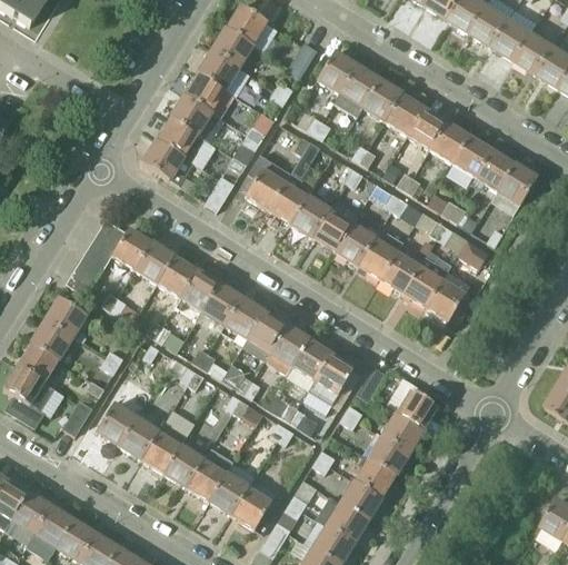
[(0,0),(0,8),(9,13),(17,0),(0,0)]
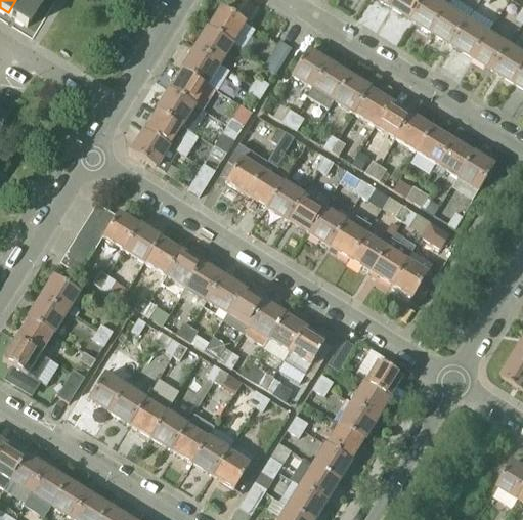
[(15,0),(8,12),(28,25),(43,0),(15,0)]
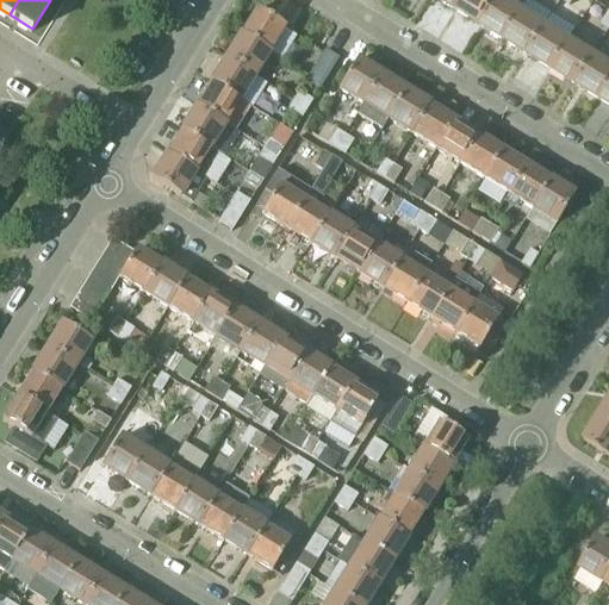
[(461,0),(458,6),(482,22),(495,0),(461,0)]
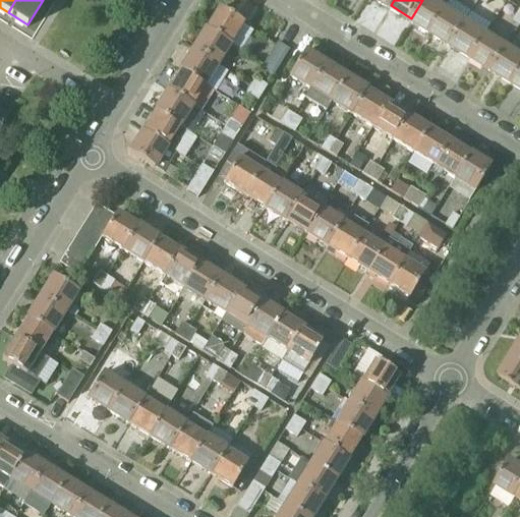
[(422,0),(411,18),(431,31),(451,1),(451,0),(422,0)]
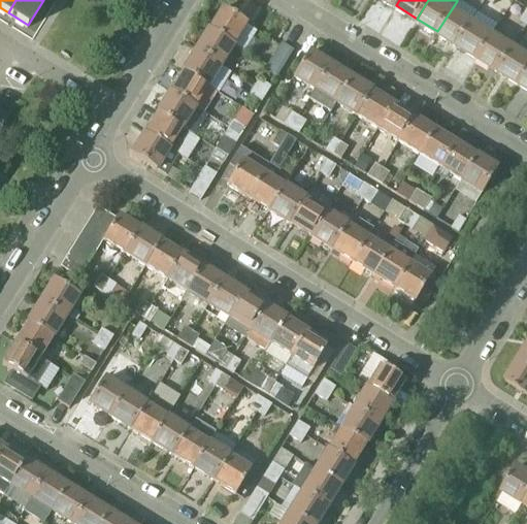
[(457,1),(437,31),(458,44),(473,20),(476,13),(457,1)]
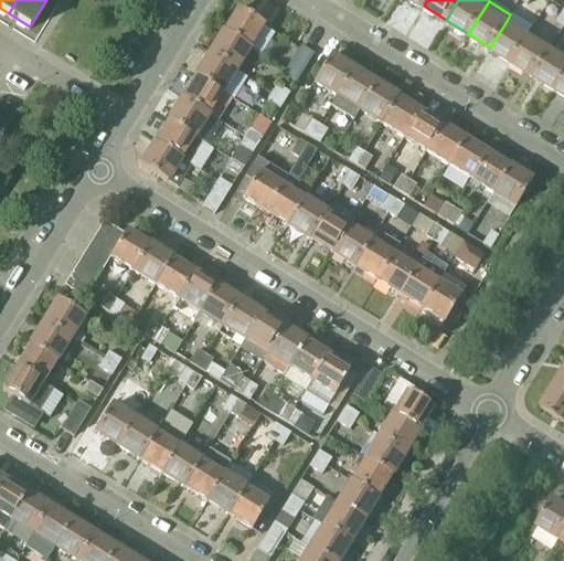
[(240,7),(225,29),(252,45),(266,22),(240,7)]
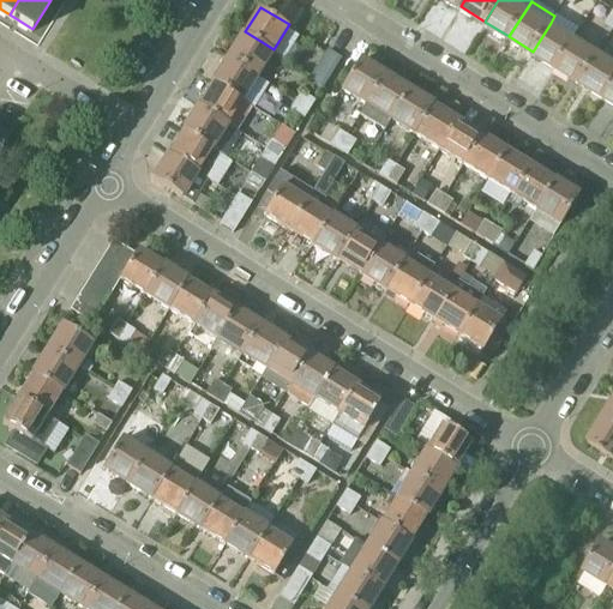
[(551,23),(533,52),(557,66),(575,38),(551,23)]
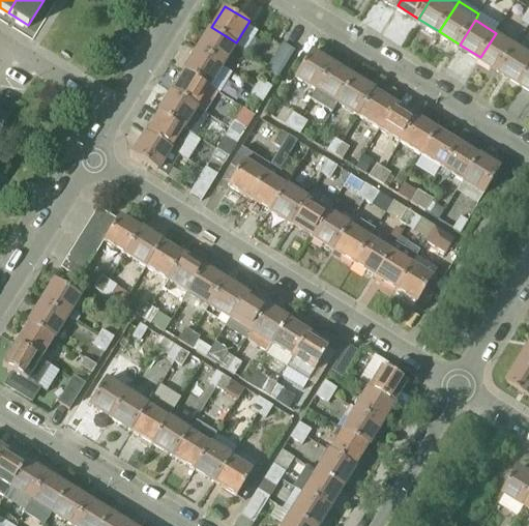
[(199,49),(223,63),(236,42),(211,27),(199,49)]
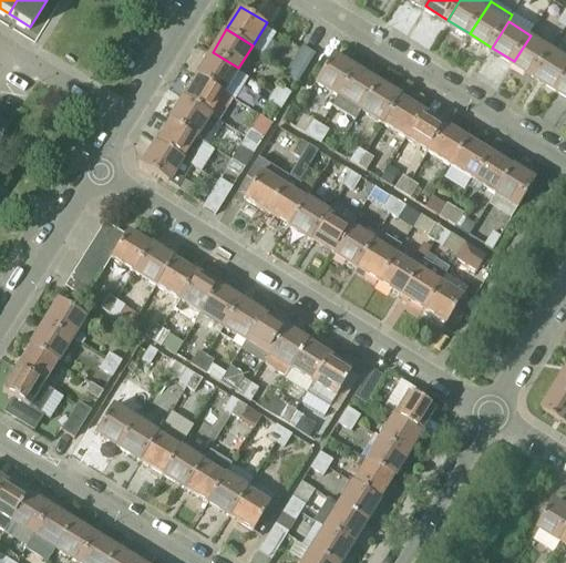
[(536,75),(554,49),(531,36),(514,61),(536,75)]
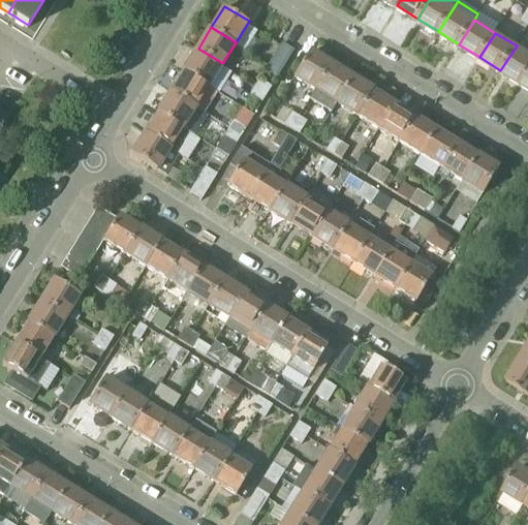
[(283,41),(282,42),(268,66),(279,73),(294,49),(283,41)]
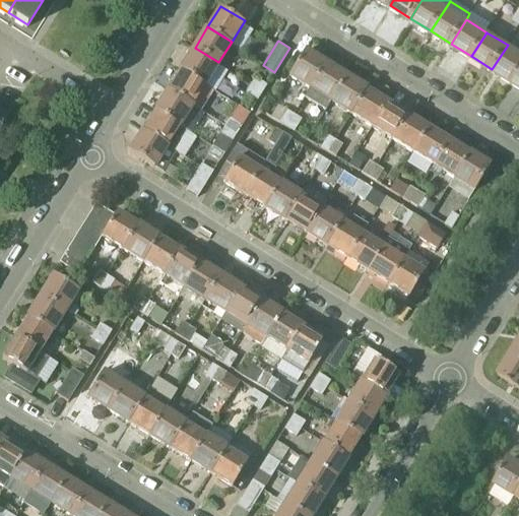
[(518,52),(508,45),(492,69),(512,81),(518,71),(518,52)]
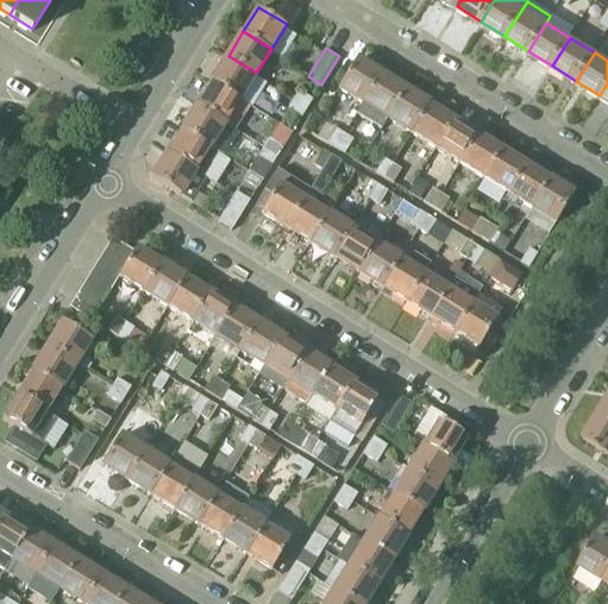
[(229,56),(213,80),(242,98),(256,73),(229,56)]
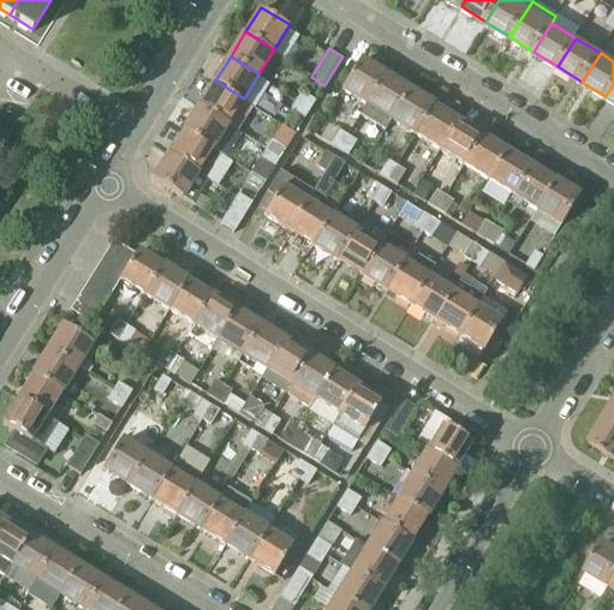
[(368,102),(386,75),(361,59),(344,87),(368,102)]
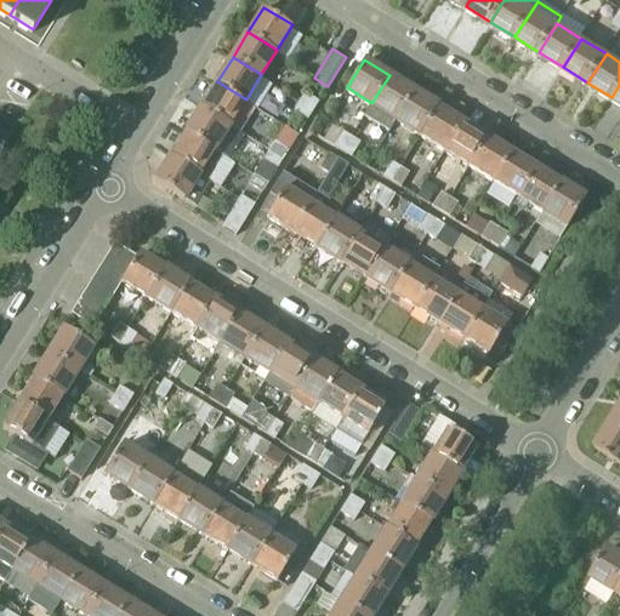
[(371,103),(397,119),(414,90),(390,75),(371,103)]
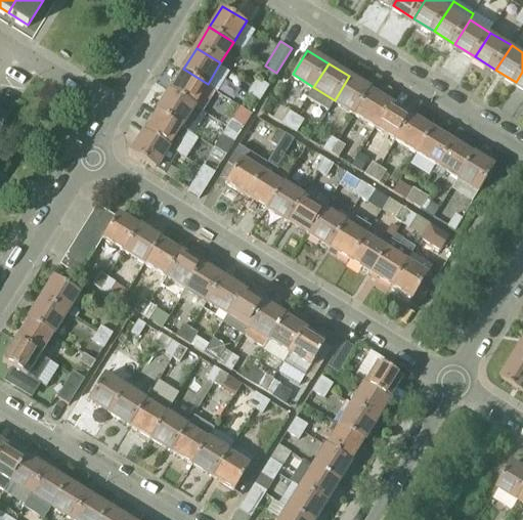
[(170,89),(194,104),(208,84),(183,69),(170,89)]
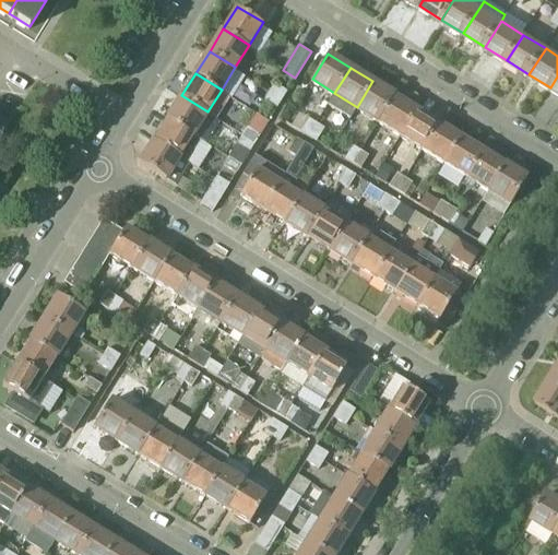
[(372,81),(357,107),(379,120),(394,95),(372,81)]
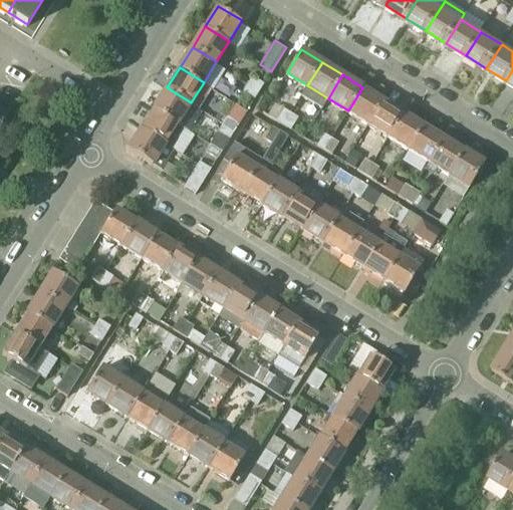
[(249,81),(260,89),(264,82),(253,75),(249,81)]
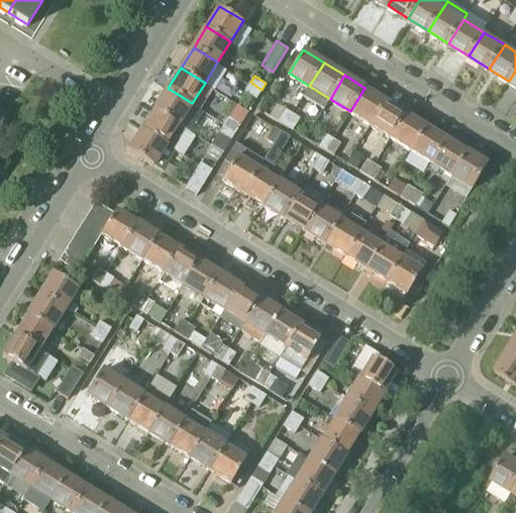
[(245,89),(258,96),(262,90),(250,82),(245,89)]
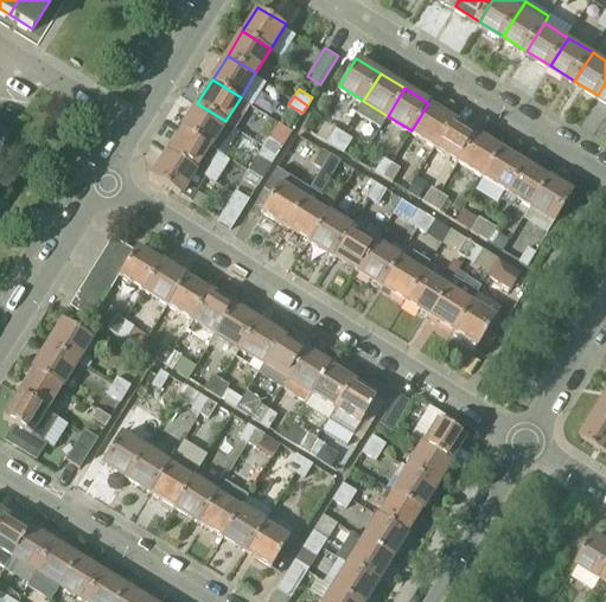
[(197,103),(183,127),(211,143),(225,121),(197,103)]
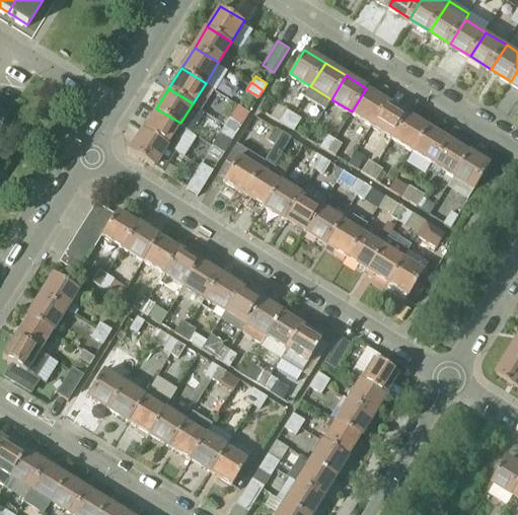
[(366,88),(352,112),(372,125),(387,100),(366,88)]
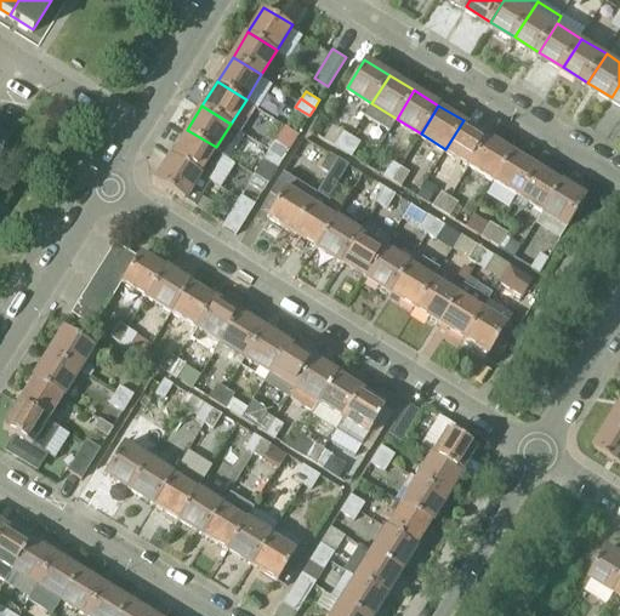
[(326,118),(318,131),(331,140),(341,126),(326,118)]
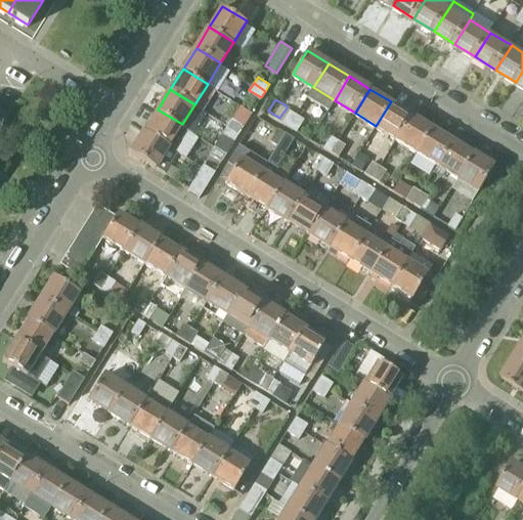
[(391,101),(376,126),(396,138),(411,114),(391,101)]
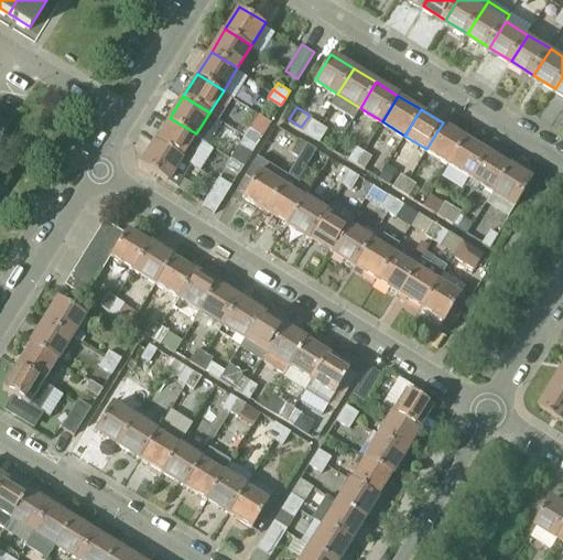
[(170,118),(155,141),(188,162),(203,139),(196,133),(170,118)]
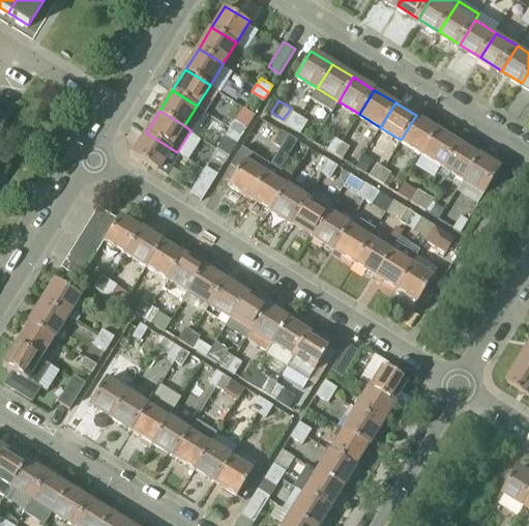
[(293,111),(287,122),(294,126),(300,115),(293,111)]
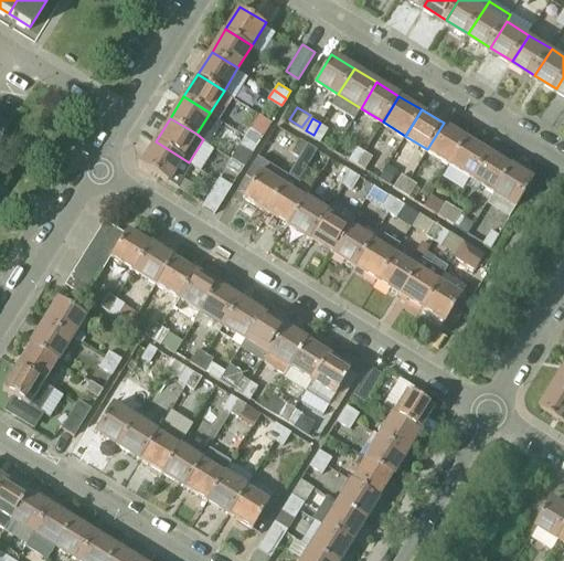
[(320,123),(314,135),(321,140),(328,128),(320,123)]
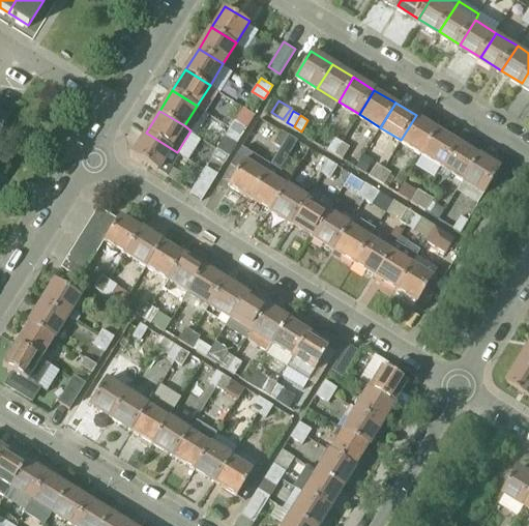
[(416,115),(401,140),(421,153),(437,128),(416,115)]
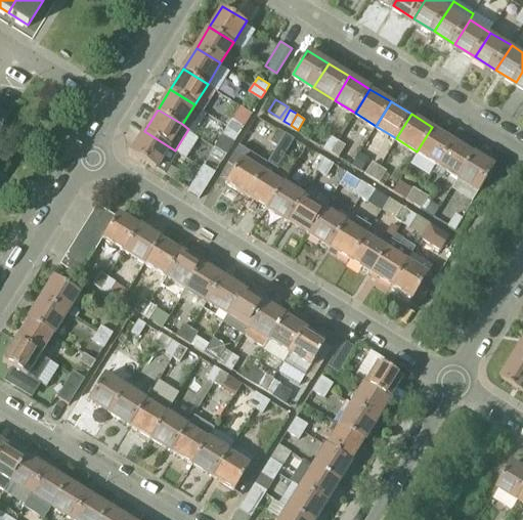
[(228,125),(240,132),(244,125),(232,118),(228,125)]
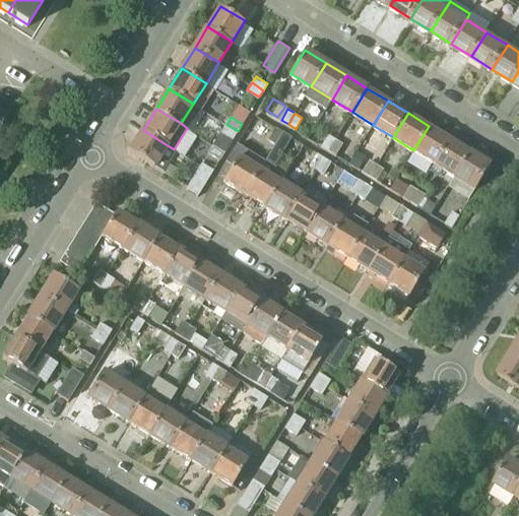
[(222,130),(234,137),(238,131),(226,124),(222,130)]
